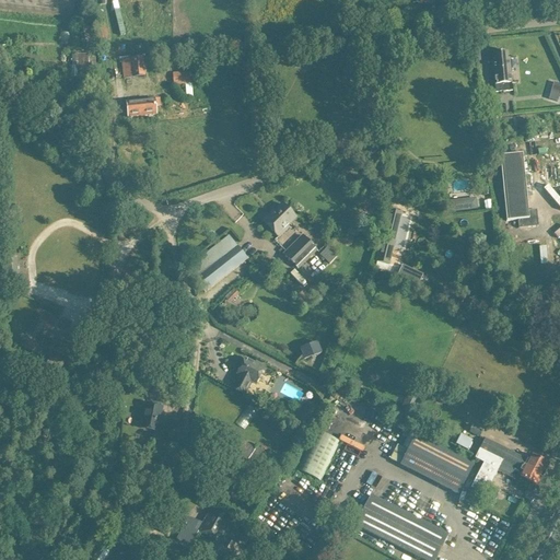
[(118,14),(105,14),(105,31),(118,31),(118,14)]
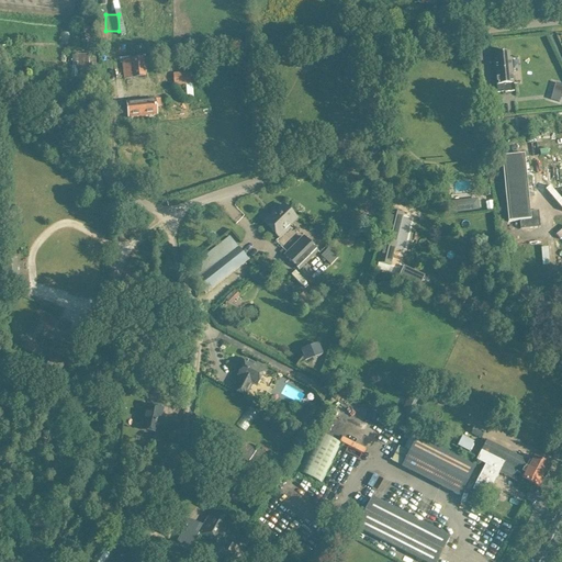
[(496,63),(494,63),(497,93),(514,91),(510,58),(508,58),(508,52),(495,53),(496,63)]
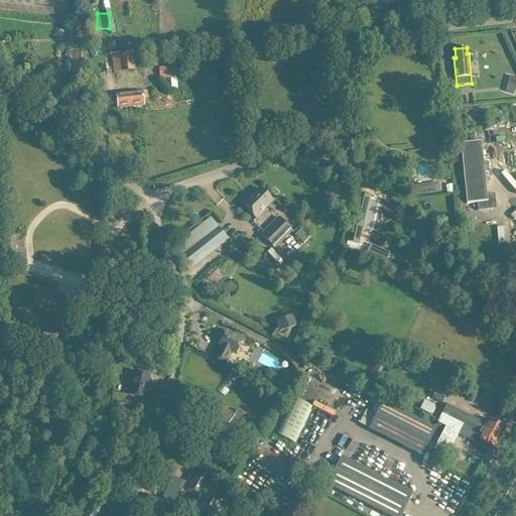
[(71,50),(70,74),(87,74),(88,51),(71,50)]
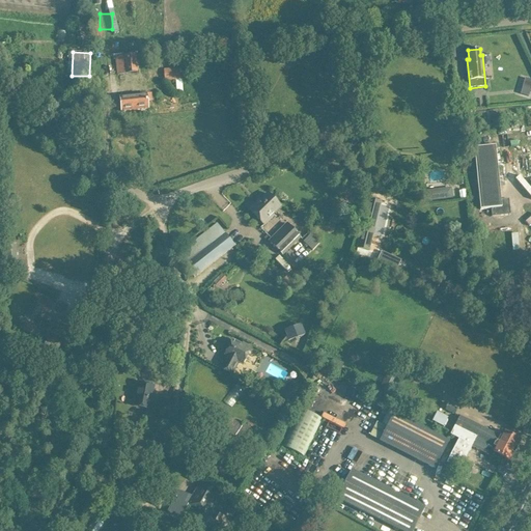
[(136,54),(115,57),(117,75),(124,74),(138,73),(136,54)]
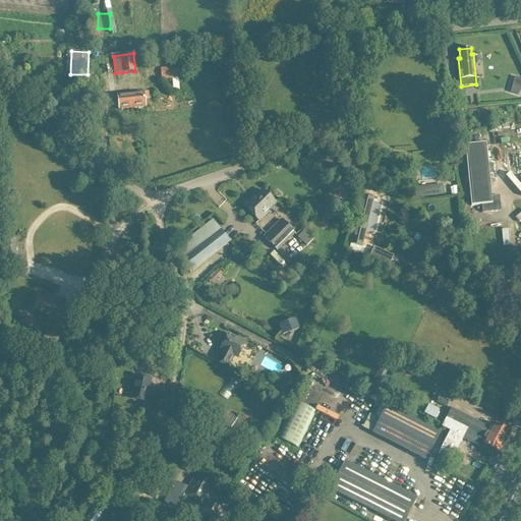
[(176,67),(161,68),(161,79),(176,78),(176,67)]
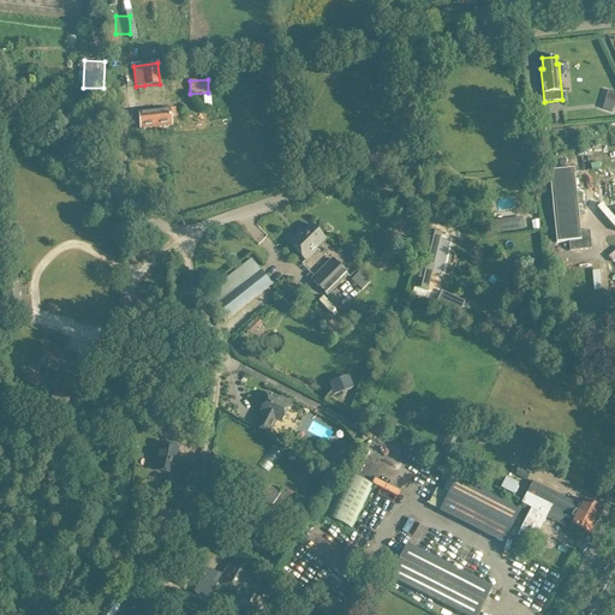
[(206,97),(206,108),(219,108),(219,97),(206,97)]
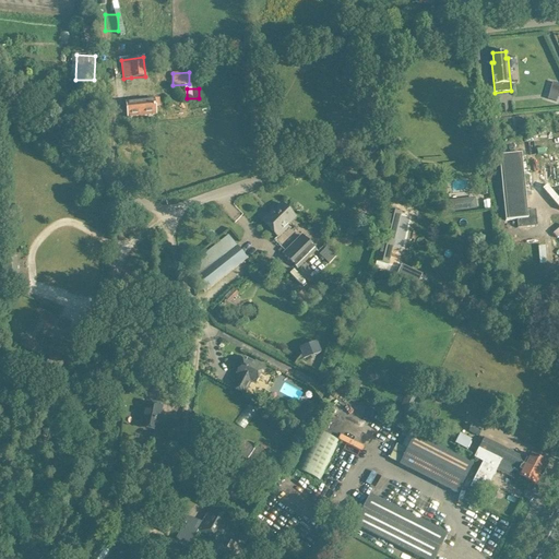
[(558,94),(550,92),(548,99),(557,102),(558,94)]
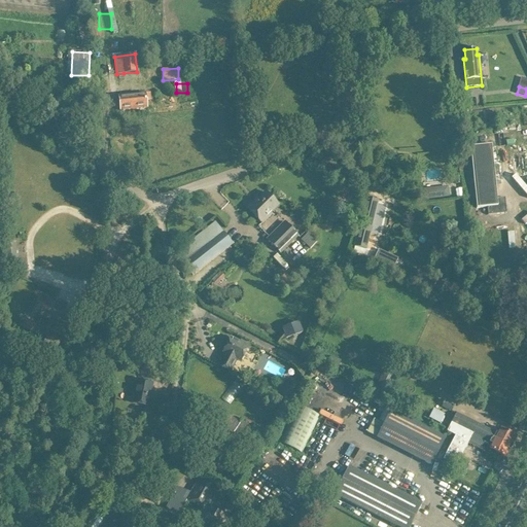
[(150,93),(119,96),(121,111),(146,108),(146,100),(150,100),(150,93)]
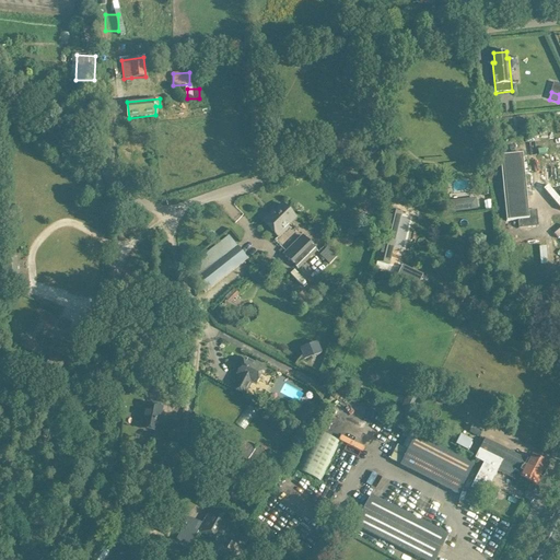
[(505,222),(517,221),(518,229),(538,226),(537,210),(527,211),(522,154),(499,156),(505,222)]
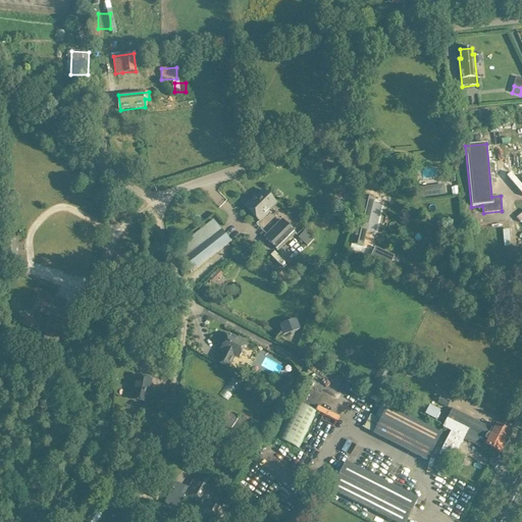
[(521,170),(521,148),(510,149),(511,168),(520,167),(520,170),(521,170)]
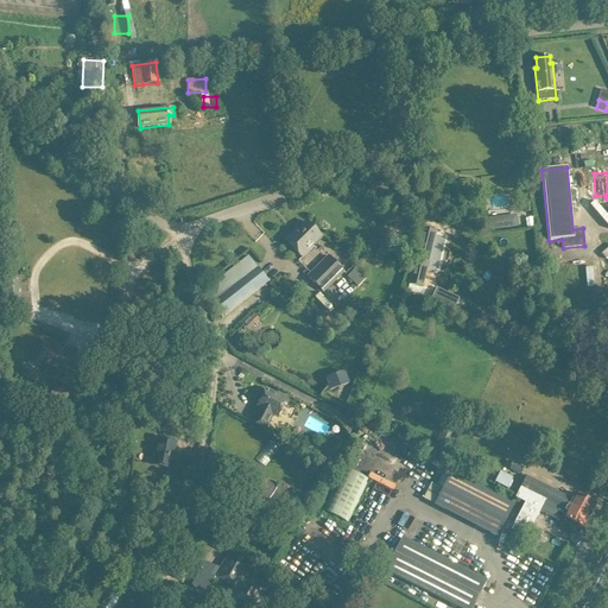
[(489,230),(518,228),(517,216),(488,219),(489,230)]
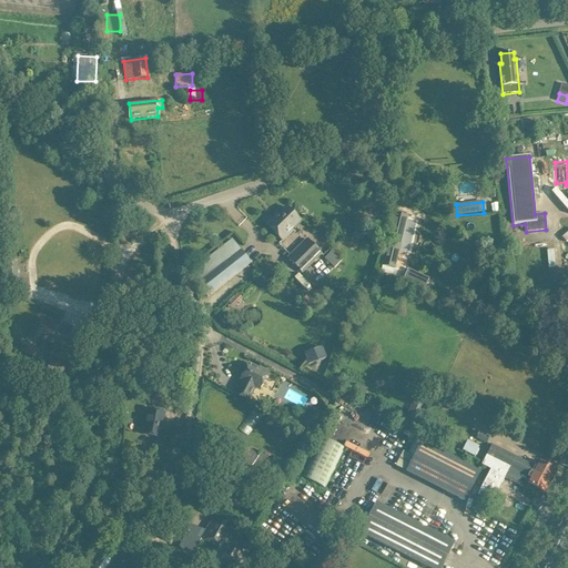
[(277,214),(266,225),(282,241),(292,231),(291,230),(300,221),(286,208),(279,215),(277,214)]
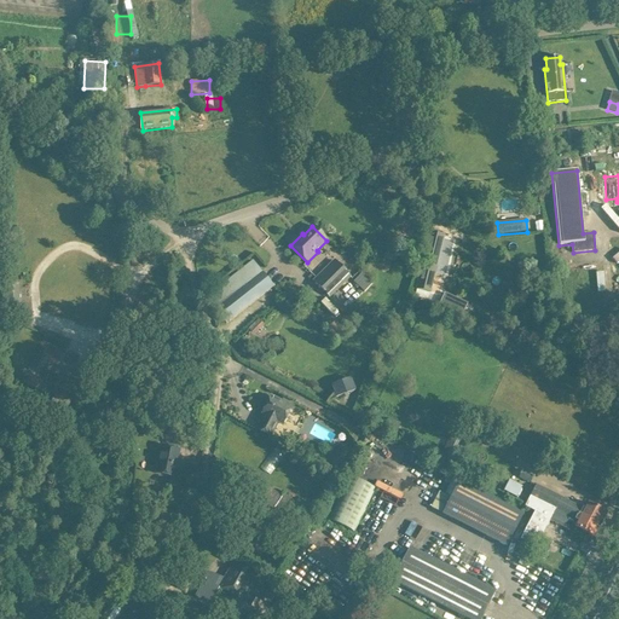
[(443,237),(431,233),(417,290),(429,293),(443,237)]
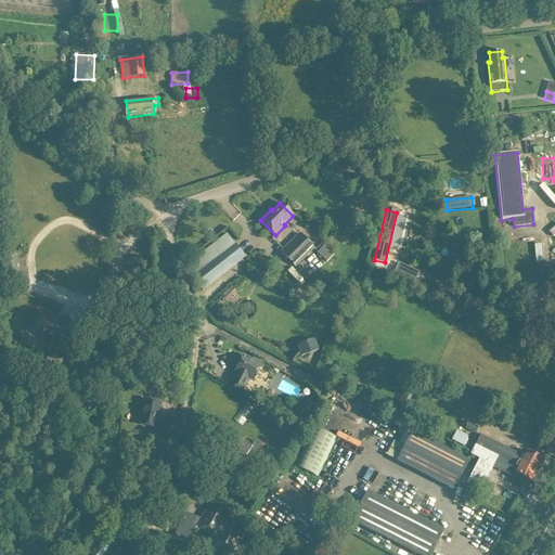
[(203,291),(245,257),(227,233),(183,267),(203,291)]
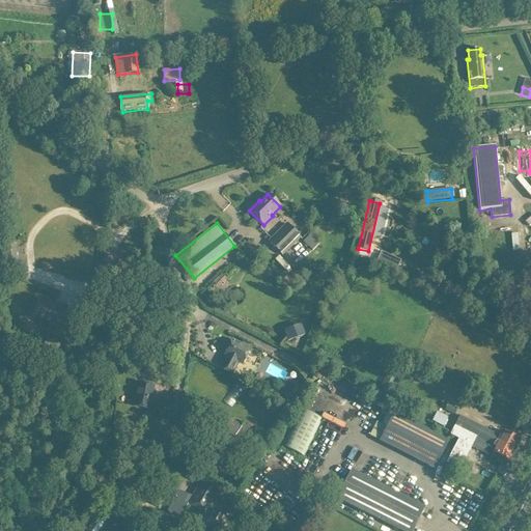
[(287,224),(270,242),(282,255),(300,238),(287,224)]
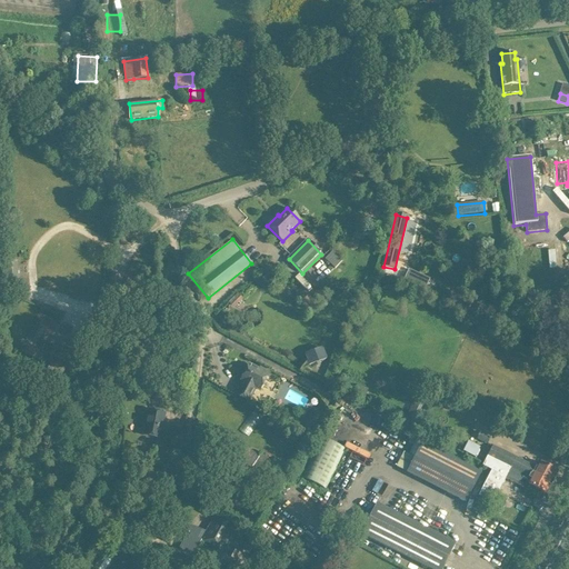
[(80,351),(65,346),(71,330),(60,326),(58,329),(43,322),(37,339),(56,348),(50,362),(51,363),(46,376),(67,385),(80,351)]
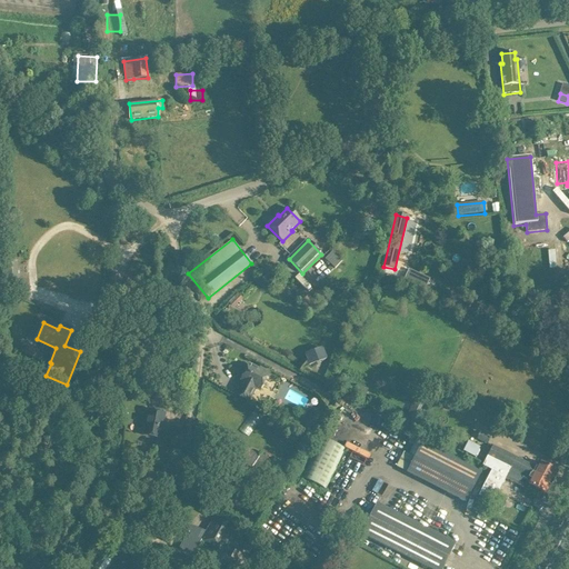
[(327,350),(308,356),(312,368),(330,363),(327,350)]
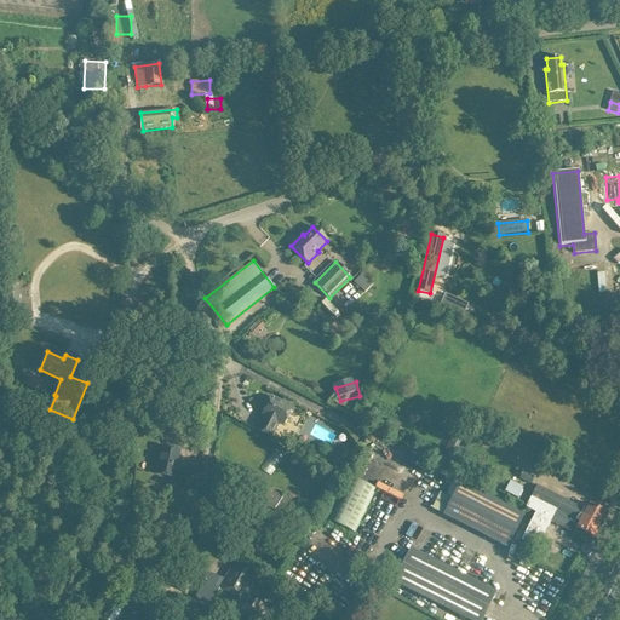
[(268,409),(257,430),(271,437),(279,423),(282,425),(293,407),(282,401),(282,402),(271,397),(265,408),(268,409)]
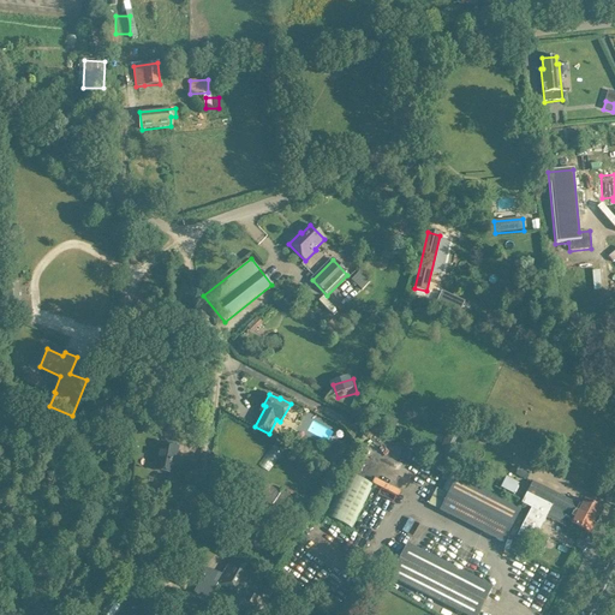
[(445,452),(453,455),(460,437),(451,434),(445,452)]
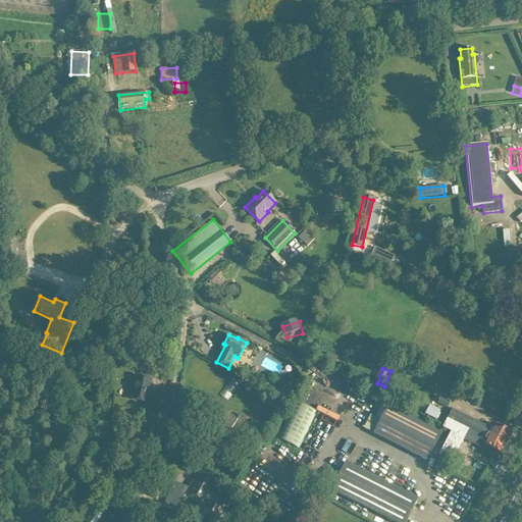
[(151,379),(136,376),(131,400),(146,403),(147,402),(151,403),(153,393),(149,392),(151,379)]
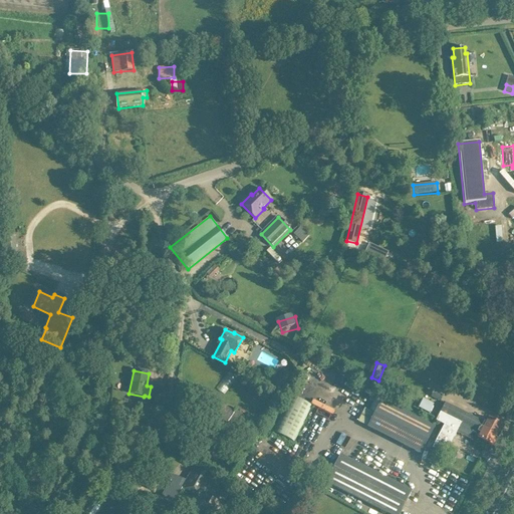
[(283,392),(293,378),(286,373),(277,388),(283,392)]
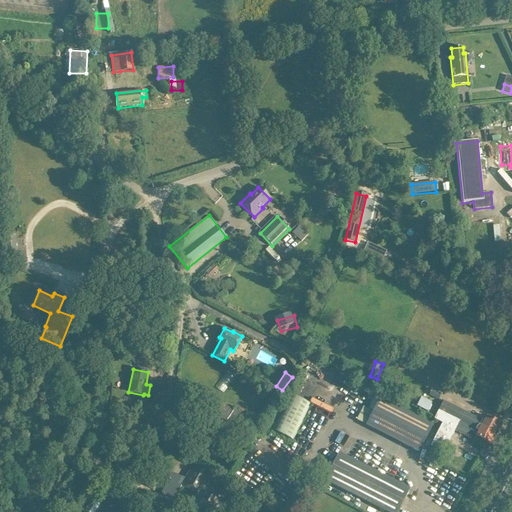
[(216,386),(223,391),(231,380),(224,375),(216,386)]
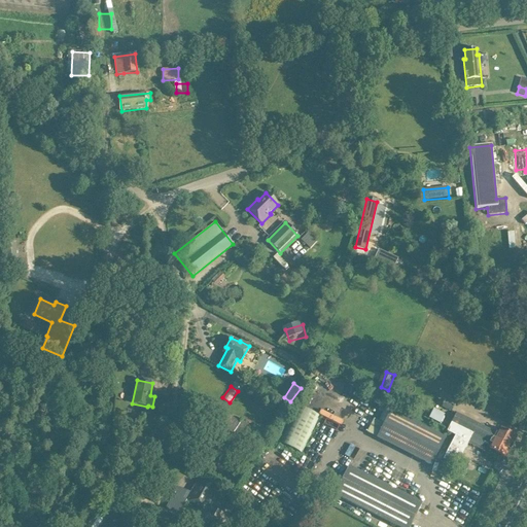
[(280,444),(302,454),(320,417),(299,407),(280,444)]
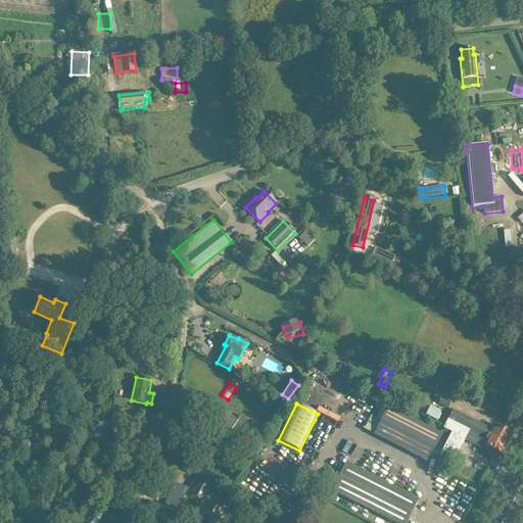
[(388,407),(374,434),(427,463),(441,435),(388,407)]
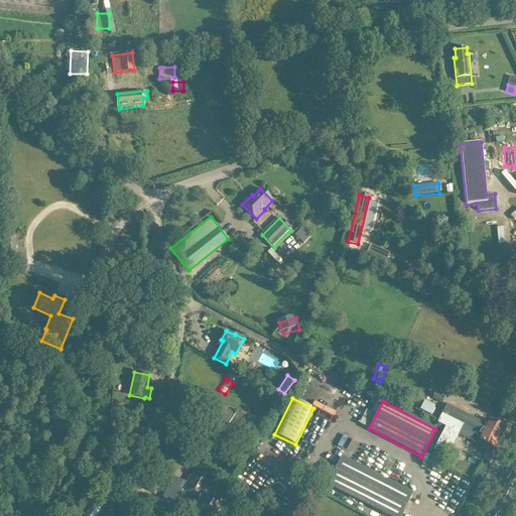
[(501,438),(506,428),(488,418),(485,424),(445,404),(441,414),(463,425),(465,421),(482,430),(483,429),(501,438)]
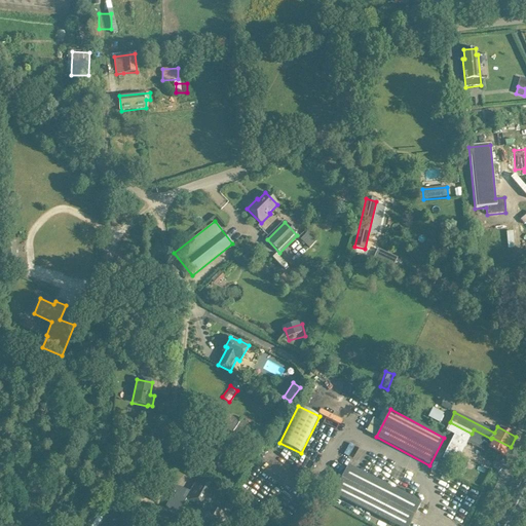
[(241,439),(250,426),(241,420),(236,427),(226,420),(217,434),(227,441),(223,447),(234,455),(245,440),(241,439)]
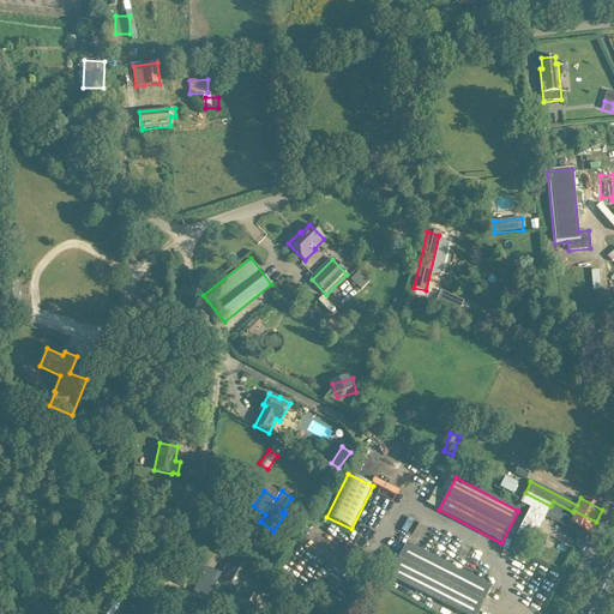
[(516,535),(519,537),(516,542),(519,545),(523,539),(531,543),(551,507),(535,499),(516,535)]
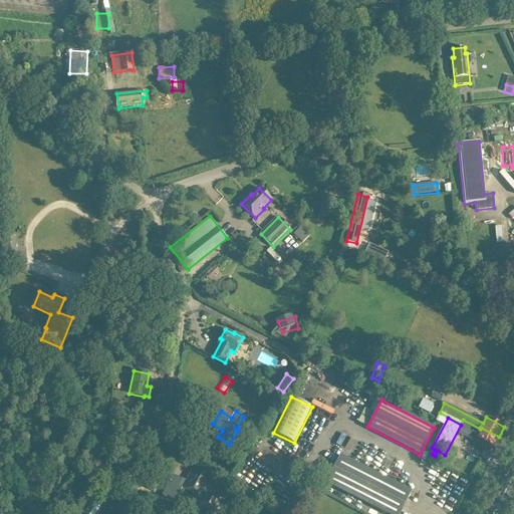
[(463,420),(461,424),(478,432),(475,437),(494,447),(499,437),(481,428),(480,429),(463,420)]
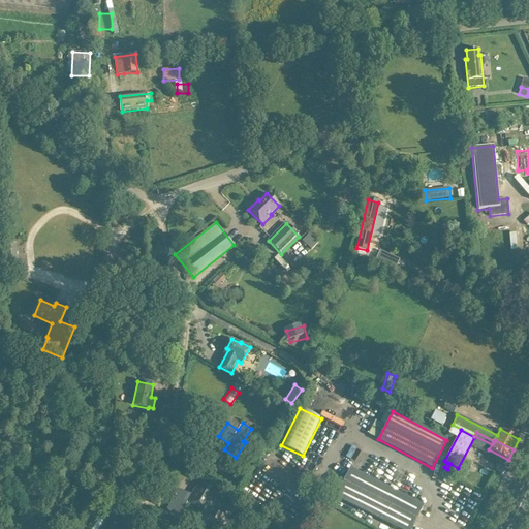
[(166,441),(165,452),(173,453),(175,442),(166,441)]
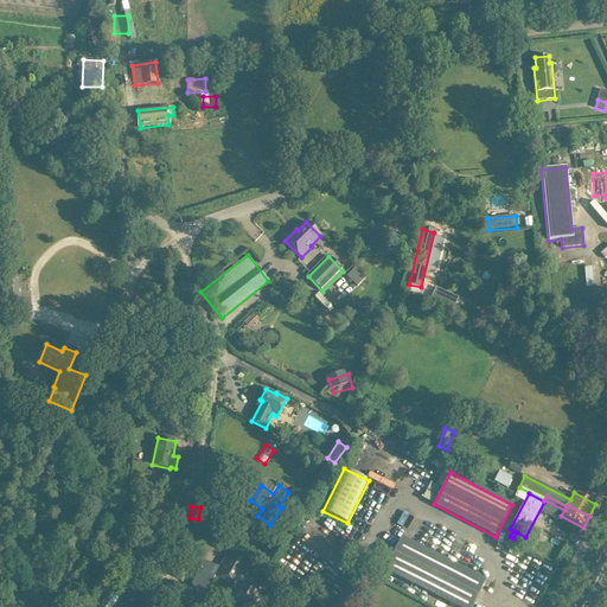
[(401,538),(385,569),(458,606),(472,606),(486,581),(401,538)]
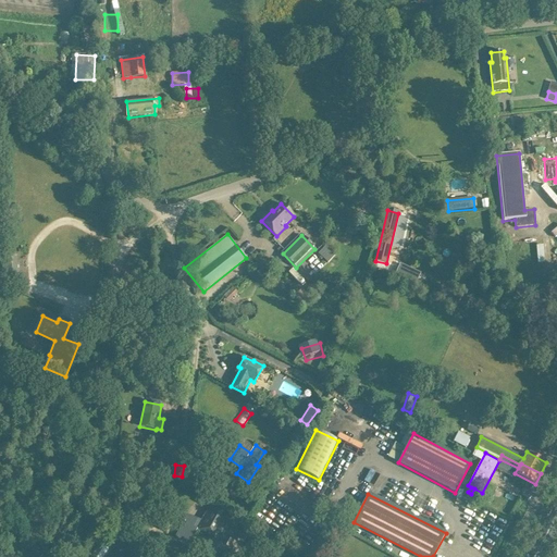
[(210,506),(201,522),(196,532),(217,543),(229,522),(221,518),(223,514),(210,506)]
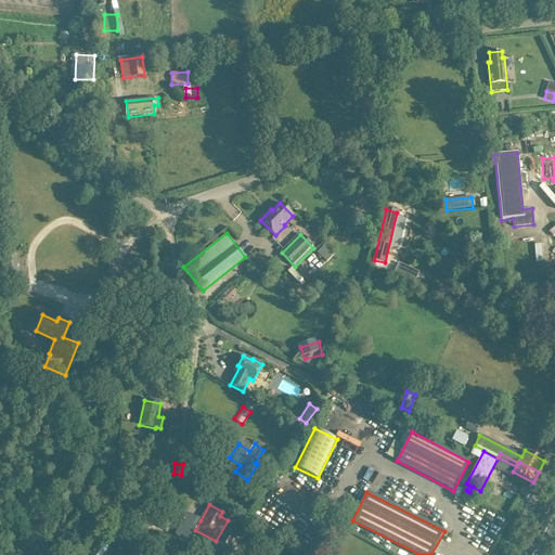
[(195,530),(201,520),(185,514),(175,537),(173,537),(172,540),(170,539),(164,552),(170,554),(183,554),(188,547),(185,546),(194,530),(195,530)]
